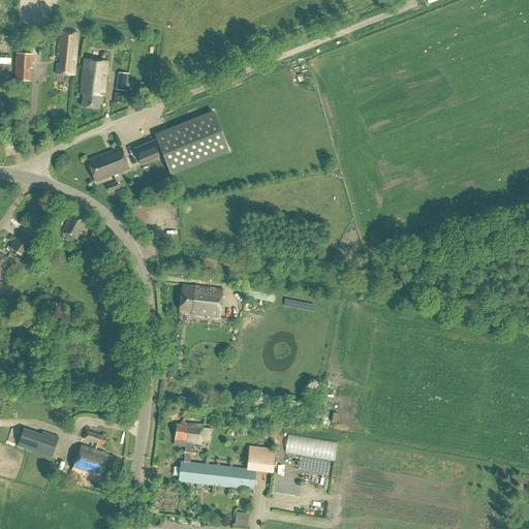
[(73,75),(78,33),(59,32),(57,58),(60,58),(59,64),(57,64),(56,74),(73,75)]
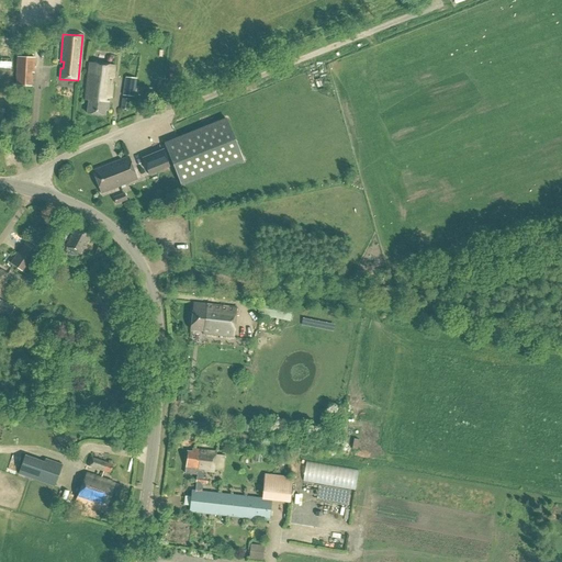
[(34,74),(35,59),(18,58),(15,87),(32,87),(32,74),(34,74)]
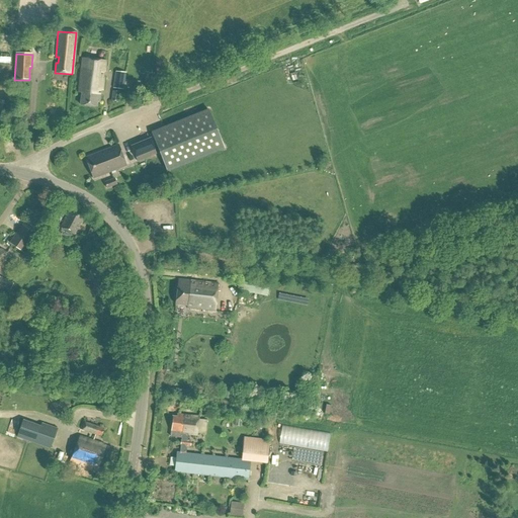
[(0,80),(9,81),(11,56),(0,55),(0,57),(0,80)]
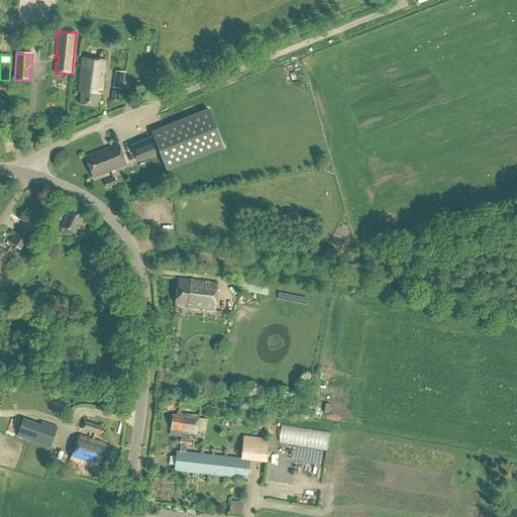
[(101,95),(105,61),(82,59),(78,92),(81,93),(80,105),(95,107),(96,103),(98,103),(99,95),(101,95)]
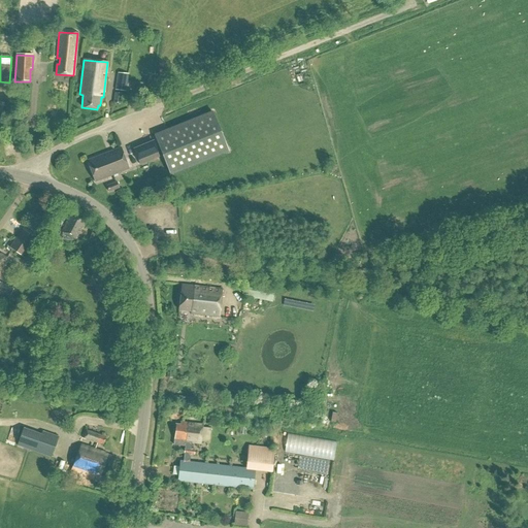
[(117,81),(116,91),(126,92),(128,84),(117,81)]
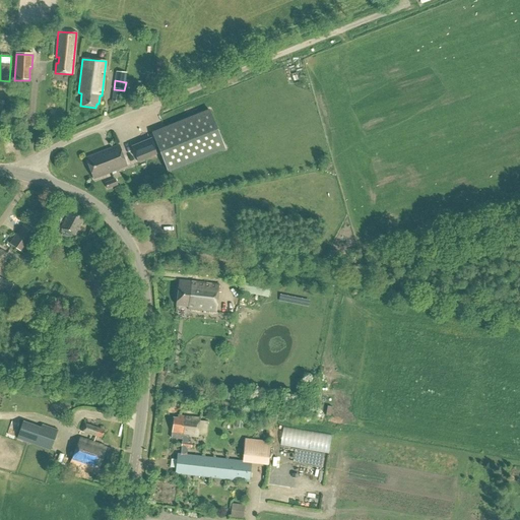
[(119,103),(120,92),(114,91),(112,102),(119,103)]
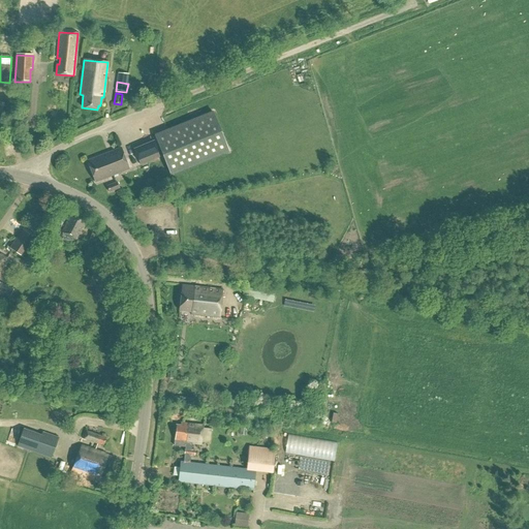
[(176,126),(175,126),(155,134),(170,173),(228,150),(213,112),(176,126)]
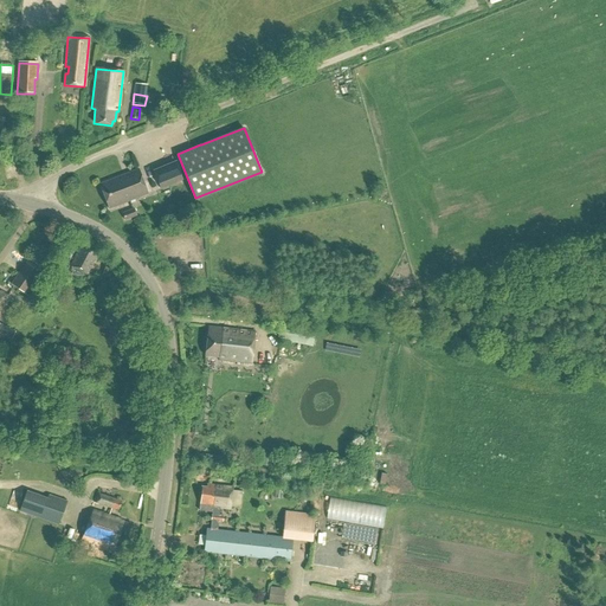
[(160,189),(184,181),(176,161),(153,171),(160,189)]
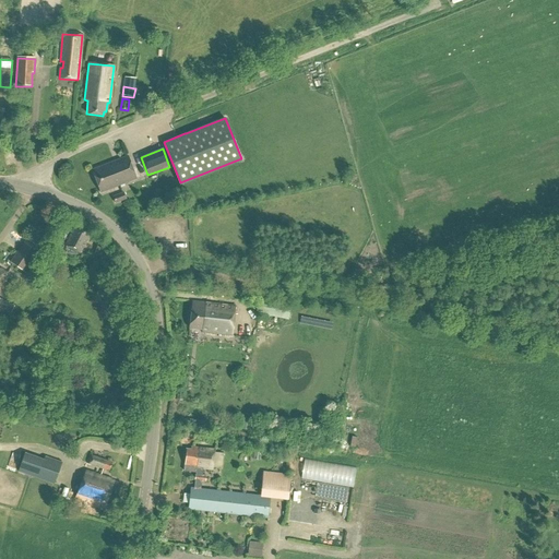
[(99,191),(135,178),(128,157),(92,170),(99,191)]
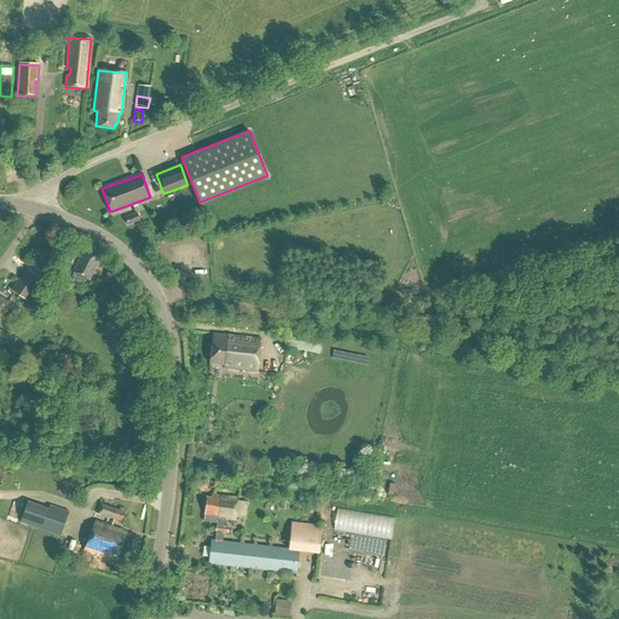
[(128,226),(140,221),(138,213),(125,218),(128,226)]
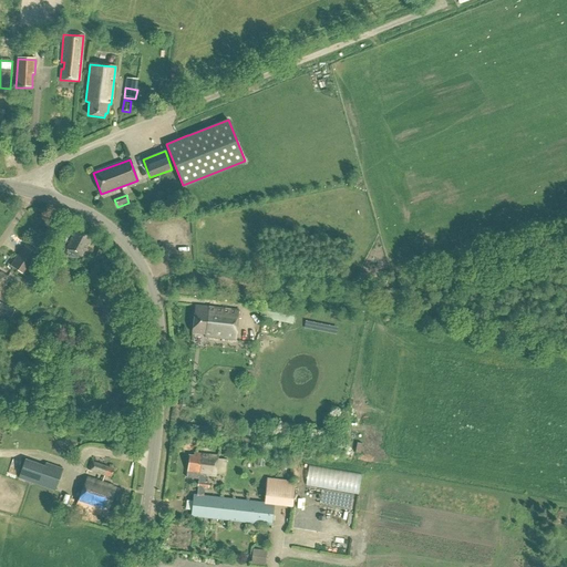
[(80,234),(75,232),(65,247),(81,256),(84,250),(81,249),(85,244),(86,245),(91,238),(81,232),(80,234)]
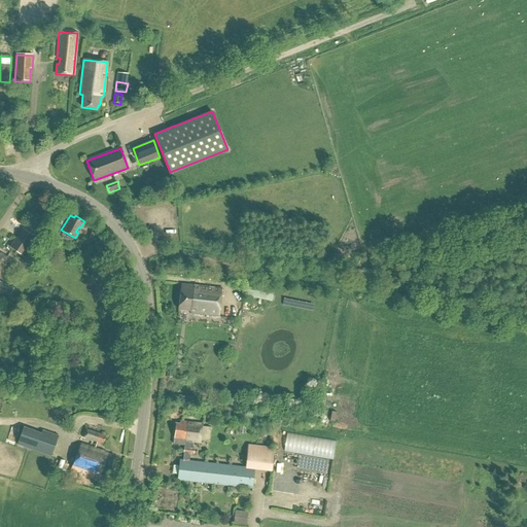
[(26,225),(10,248),(23,256),(27,251),(32,244),(43,252),(48,245),(37,237),(38,235),(26,225)]
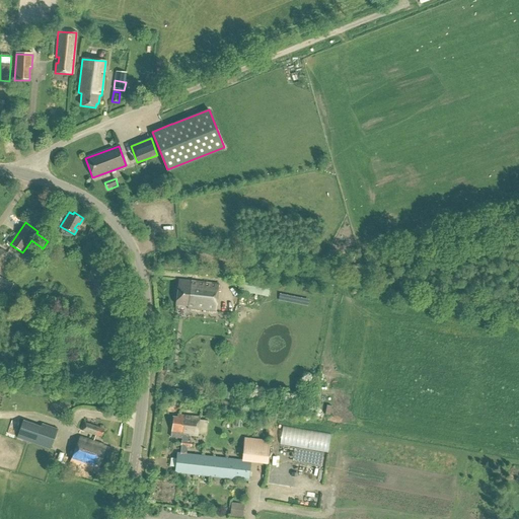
[(124,278),(129,275),(115,253),(109,257),(124,278)]
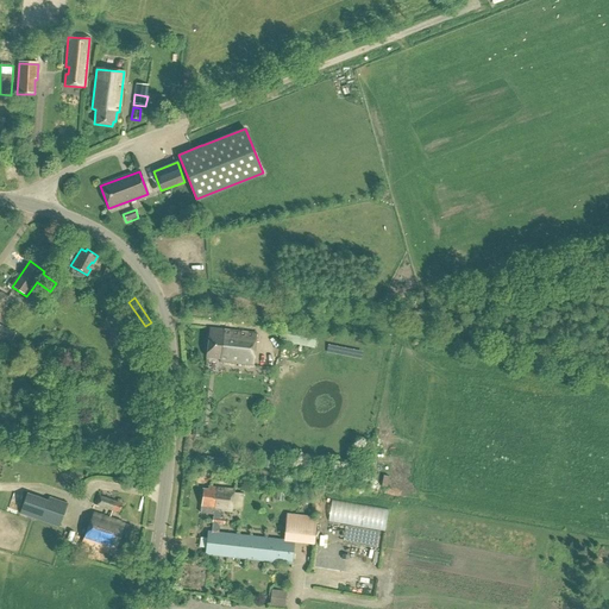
[(16,332),(0,324),(0,334),(11,340),(16,332)]
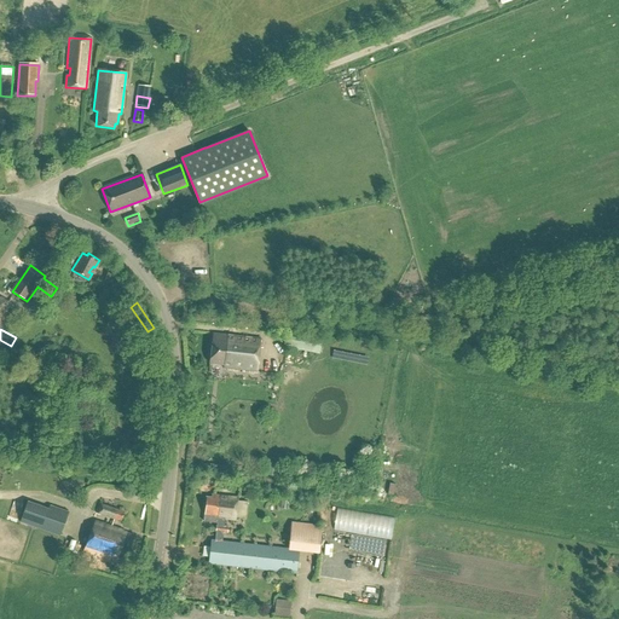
[(255,372),(259,340),(212,334),(208,364),(223,365),(221,369),(255,372)]
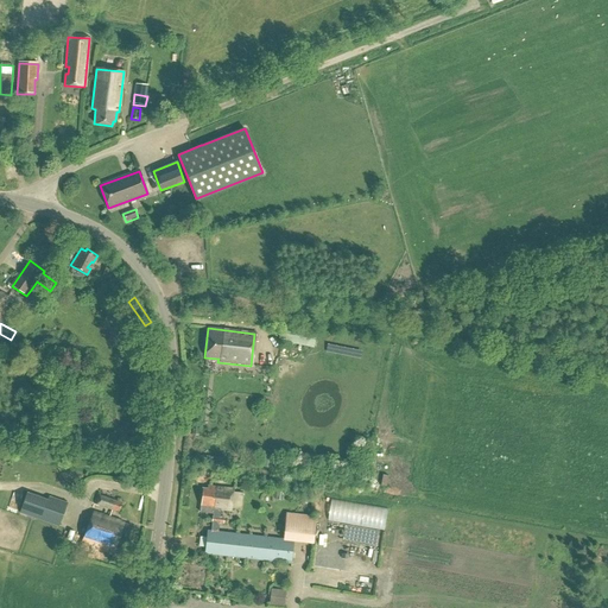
[(261,454),(260,467),(272,468),(273,455),(261,454)]
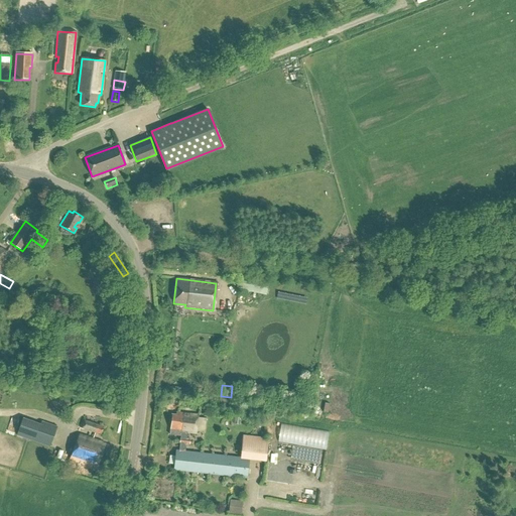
[(205,418),(197,417),(197,416),(175,413),(174,415),(170,415),(168,434),(180,436),(181,431),(187,432),(195,433),(195,431),(204,432),(205,418)]
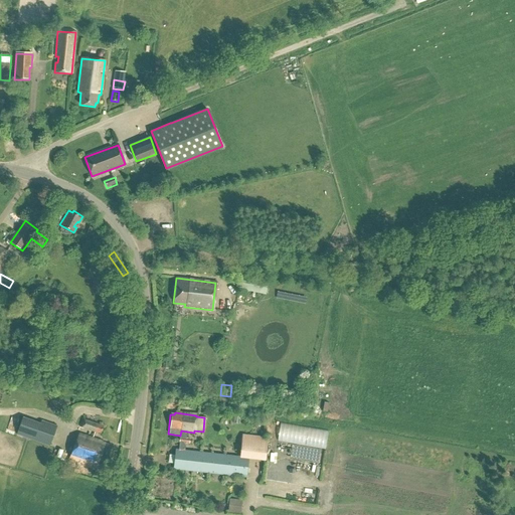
[(0,440),(18,441),(19,420),(0,419),(0,440)]
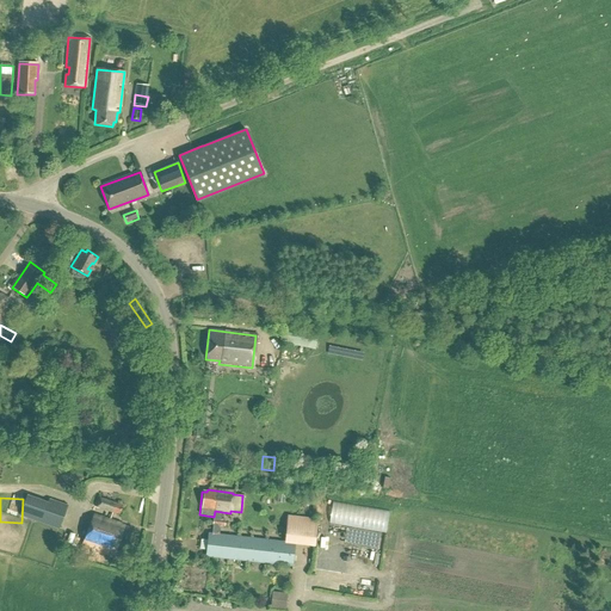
[(59,530),(68,506),(50,499),(41,523),(59,530)]
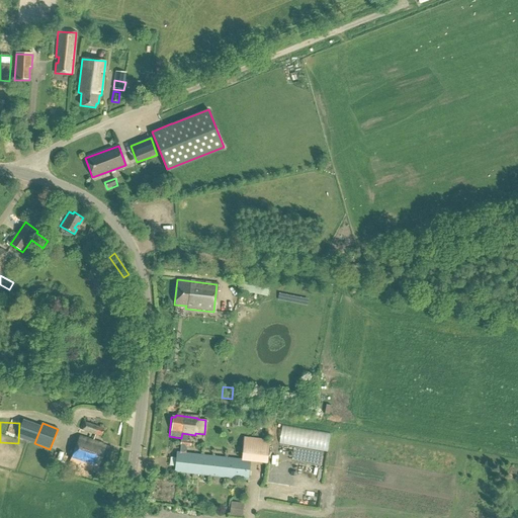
[(101,436),(104,428),(85,423),(83,430),(101,436)]
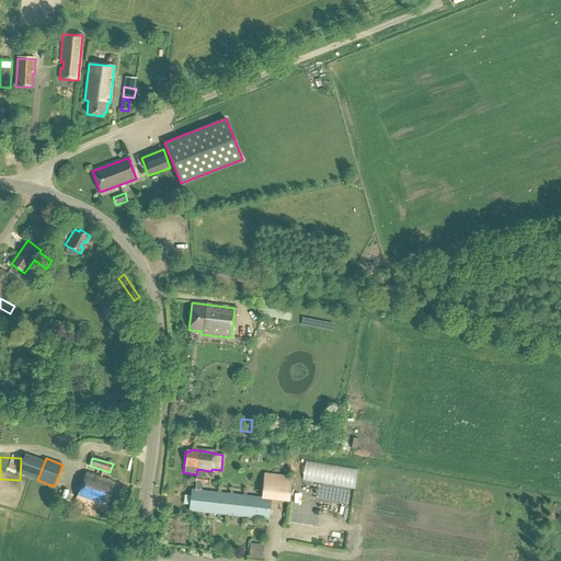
[(355,491),(358,470),(306,461),(302,481),(355,491)]
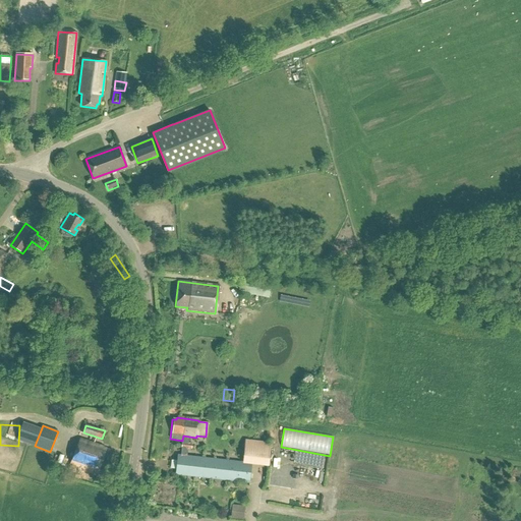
[(188,449),(190,449),(191,444),(188,444),(189,437),(183,436),(182,443),(181,448),(180,455),(187,456),(188,449)]
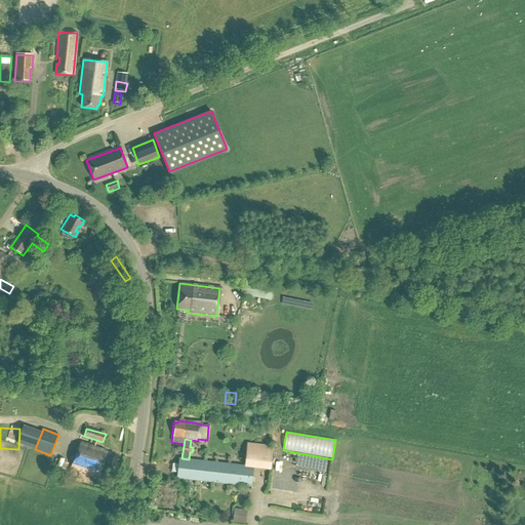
[(108,470),(113,455),(104,452),(105,450),(80,441),(72,466),(98,475),(102,468),(108,470)]
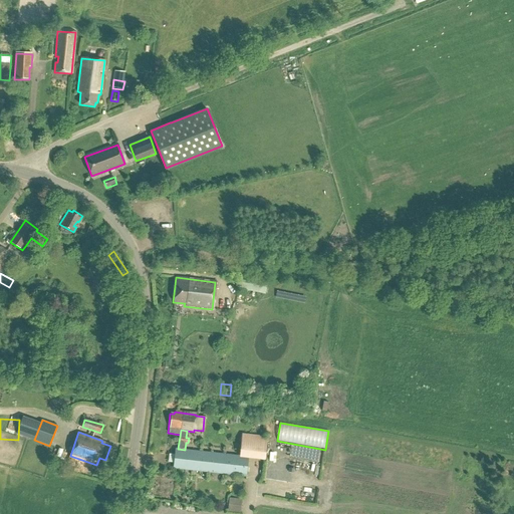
[(266,460),(268,437),(242,434),(240,457),(266,460)]
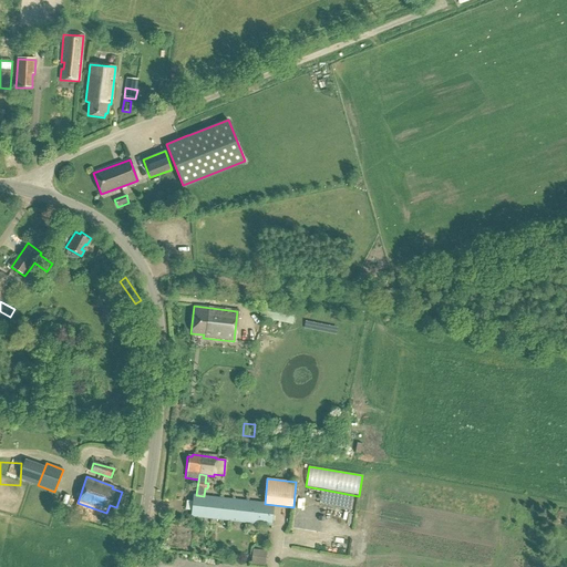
[(271,527),(274,505),(204,496),(196,495),(195,495),(192,518),(271,527)]
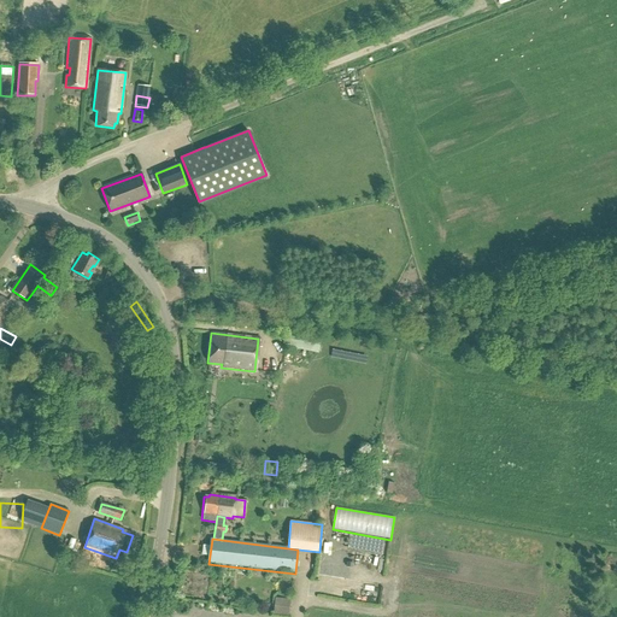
[(345,562),(362,562),(360,547),(344,547),(345,562)]
